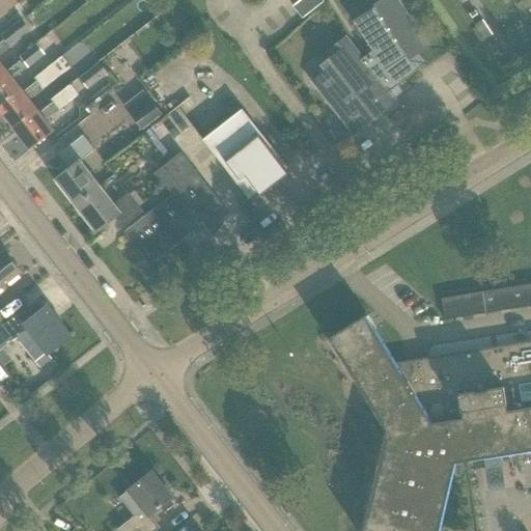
[(309,15),(324,0),(301,0),(299,3),(309,15)]
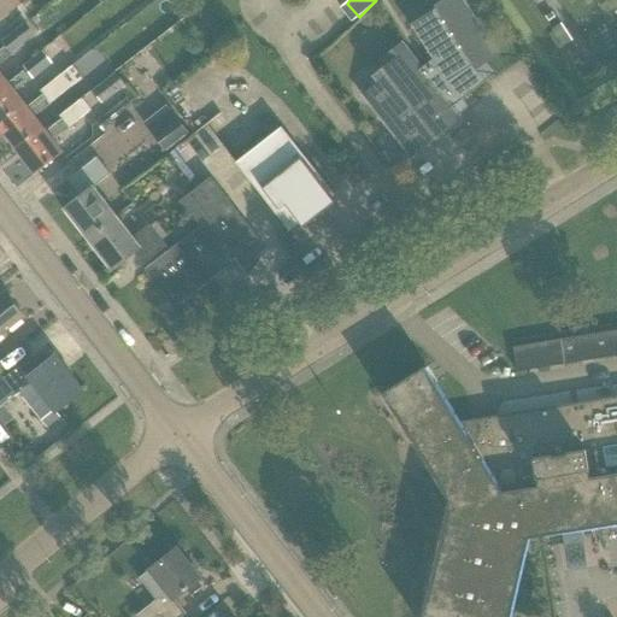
[(439,133),(458,118),(452,111),(497,76),(486,60),(495,53),(460,0),(442,0),(436,5),(438,7),(410,24),(433,59),(419,70),(403,48),(386,62),(392,69),(376,80),(381,87),(366,99),(410,156),(429,140),(430,142),(441,135),(439,133)]
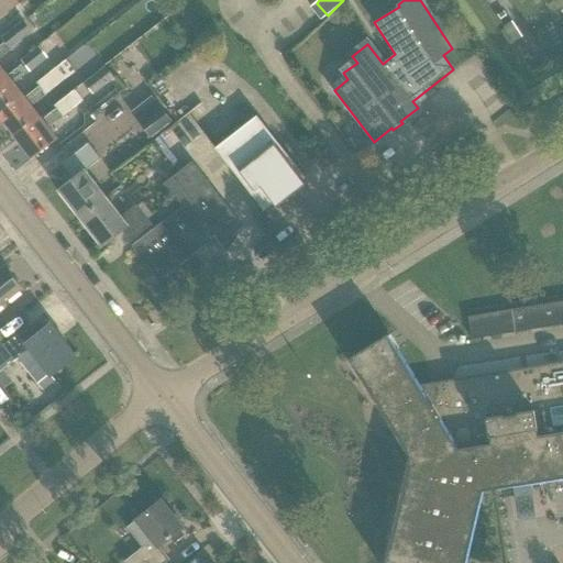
[(0,75),(4,72),(0,66),(0,59),(11,52),(10,51),(21,42),(32,33),(22,22),(0,39),(4,44),(0,46),(0,75)]
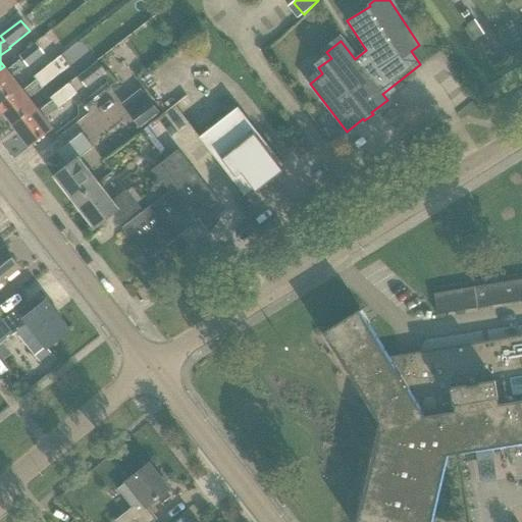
[(4,66),(0,69),(0,103),(20,88),(13,79),(25,68),(25,67),(44,52),(36,43),(17,58),(19,60),(7,70),(4,66)]
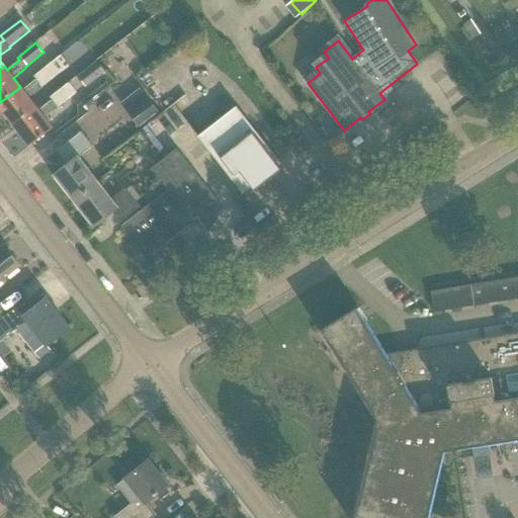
[(77,77),(86,87),(105,72),(97,61),(77,77)]
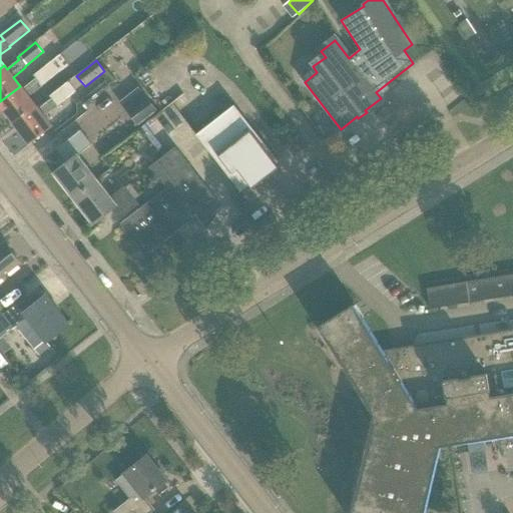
[(49,64),(39,71),(42,74),(48,81),(57,74),(49,64)]
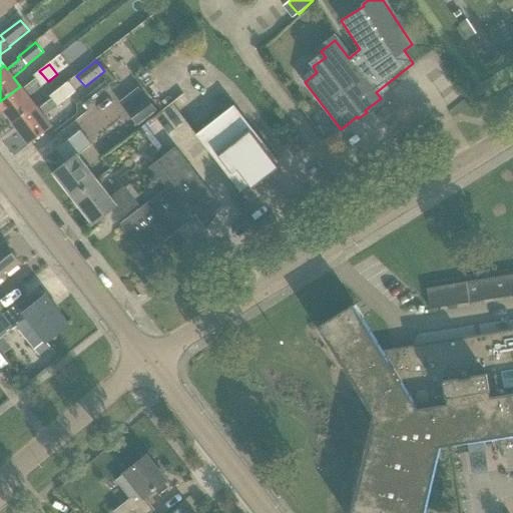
[(68,70),(56,79),(62,86),(73,77),(68,70)]
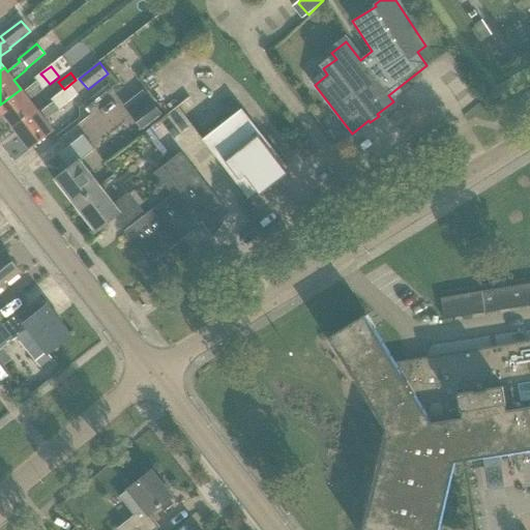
[(21,89),(0,105),(0,110),(13,127),(37,110),(29,100),(42,90),(50,84),(43,77),(36,82),(23,92),(21,89)]
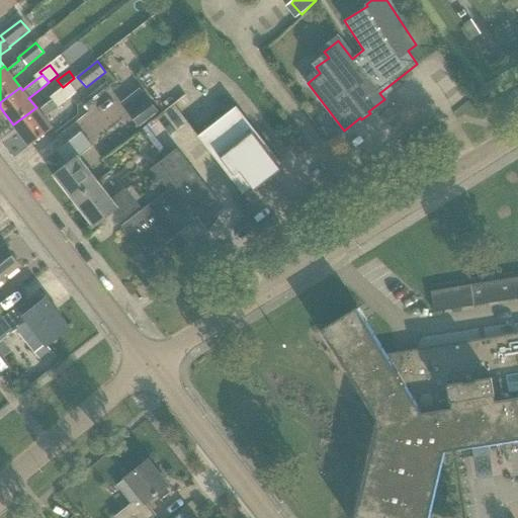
[(36,107),(13,124),(30,146),(53,128),(45,118),(58,108),(65,102),(59,95),(52,100),(38,110),(36,107)]
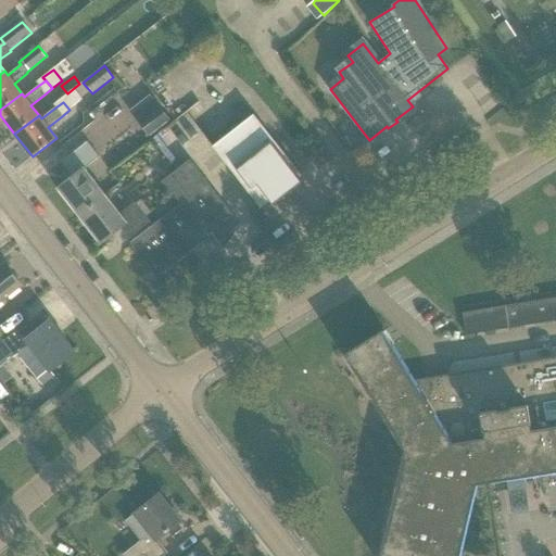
[(103,114),(98,108),(91,112),(97,118),(103,114)]
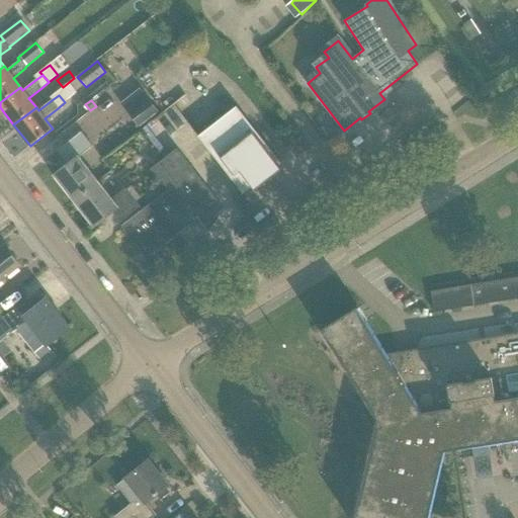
[(149,101),(131,116),(139,127),(158,113),(149,101)]
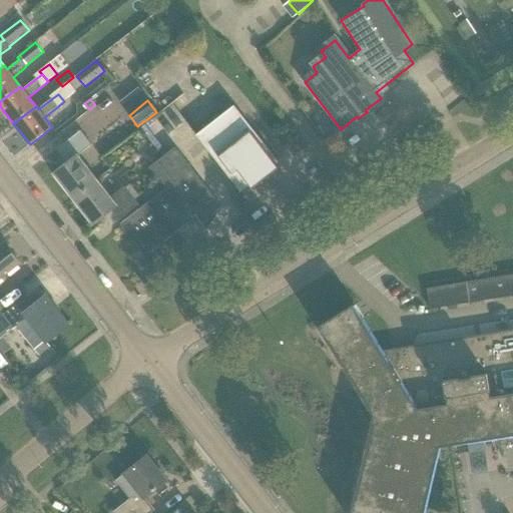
[(275,160),(277,163),(279,162),(233,105),(196,134),(240,191),(248,185),(246,182),(255,174),(275,160)]
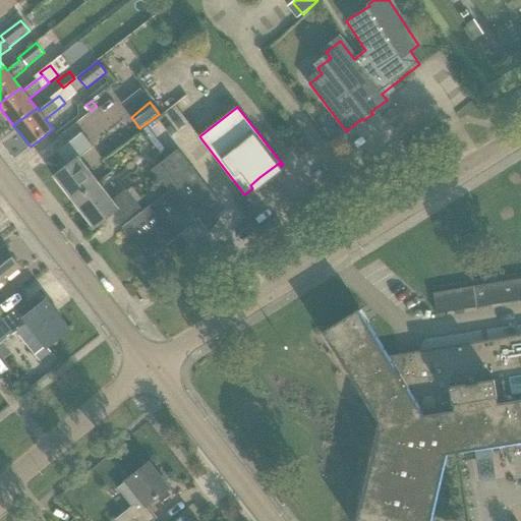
[(72,203),(97,183),(77,158),(93,147),(81,132),(57,152),(67,165),(53,177),(72,203)]
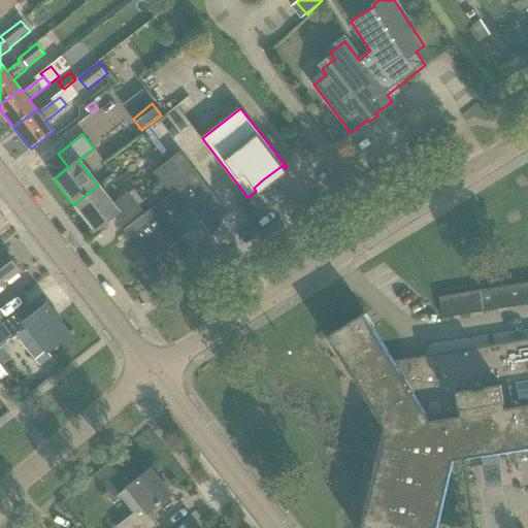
[(205,229),(227,212),(178,151),(153,171),(170,193),(144,213),(137,204),(128,212),(126,210),(121,216),(122,218),(123,217),(130,225),(123,230),(149,263),(200,223),(205,229)]
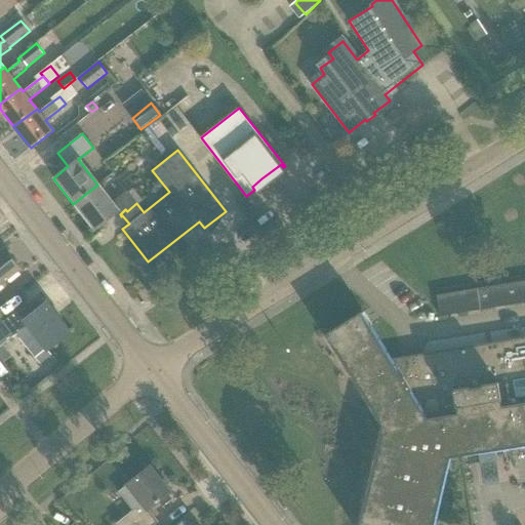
[(118,211),(120,214),(125,209),(127,211),(136,203),(126,191),(112,202),(97,185),(73,204),(93,230),(118,211)]
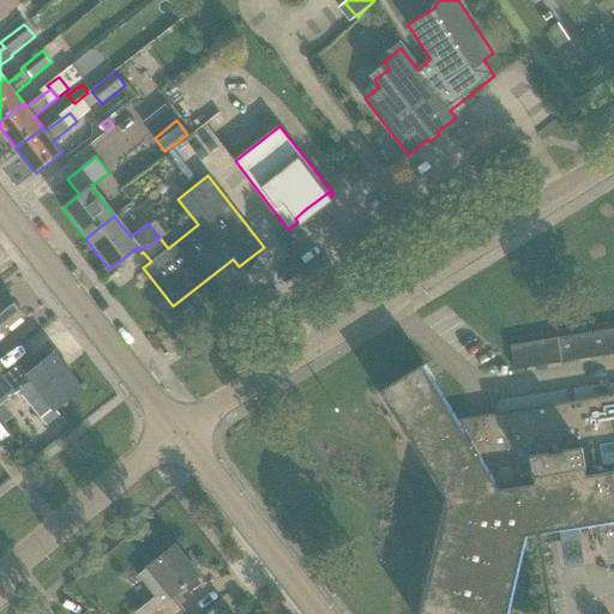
[(5,290),(0,294),(0,332),(24,314),(5,290)]
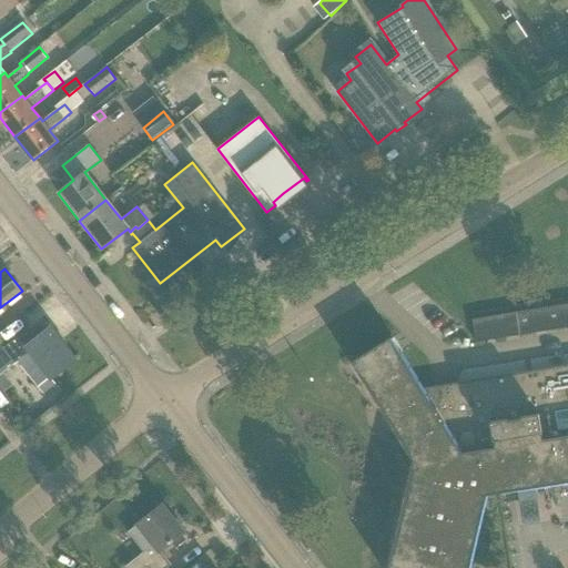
[(516,313),(473,320),(477,343),(519,335),(516,313)]
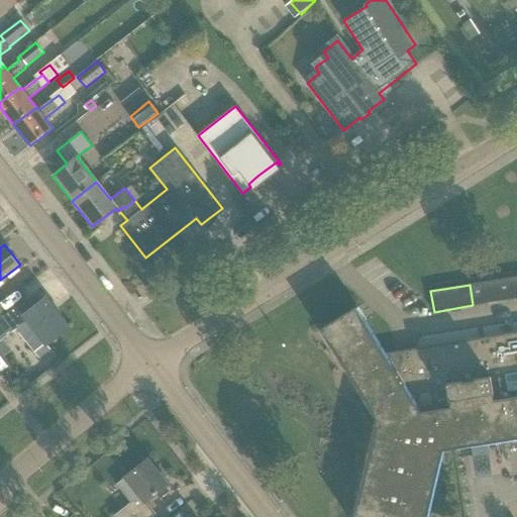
[(0,317),(0,339),(4,336),(5,337),(19,326),(29,338),(27,339),(36,351),(46,344),(69,327),(46,299),(33,309),(26,300),(1,320),(0,317)]
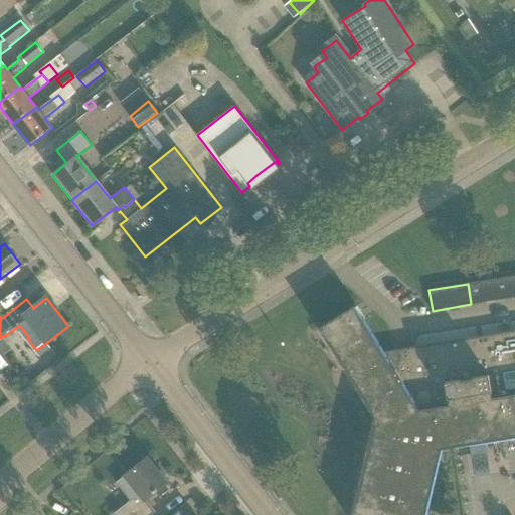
[(514,331),(383,354),(354,309),(356,308),(354,307),(319,330),(320,331),(322,330),(377,417),(353,514),(424,514),(440,448),(514,436),(514,331)]
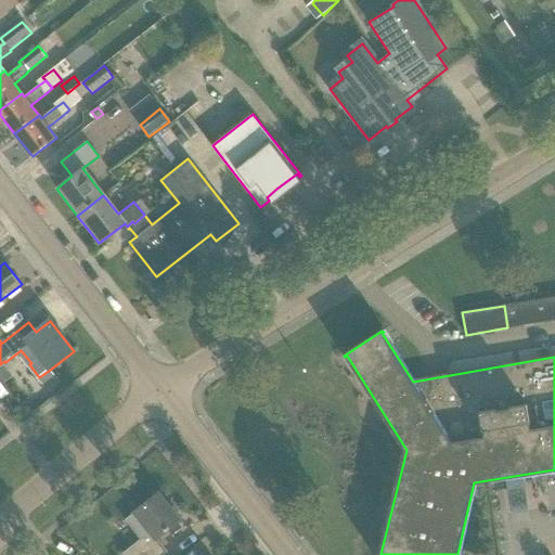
[(511,478),(511,506),(527,506),(527,479),(511,478)]
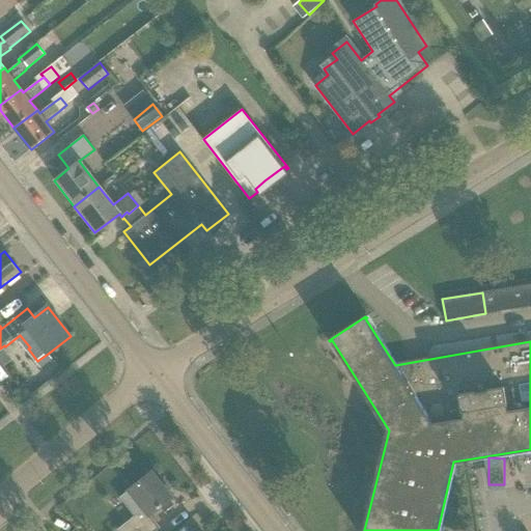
[(530,483),(530,459),(520,462),(523,485),(530,483)]
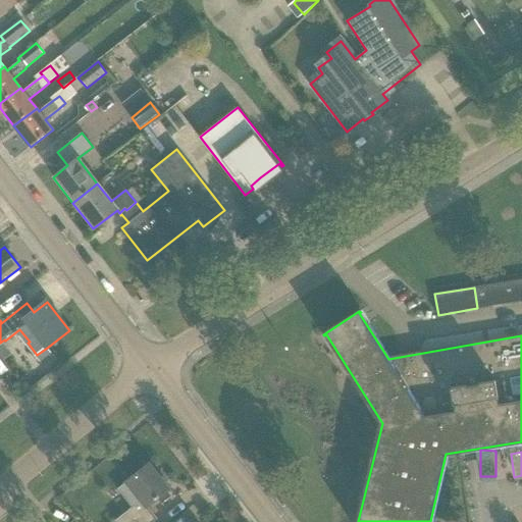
[(115,521),(116,521),(154,521),(158,519),(148,507),(169,489),(150,464),(126,482),(118,489),(133,508),(115,521)]
